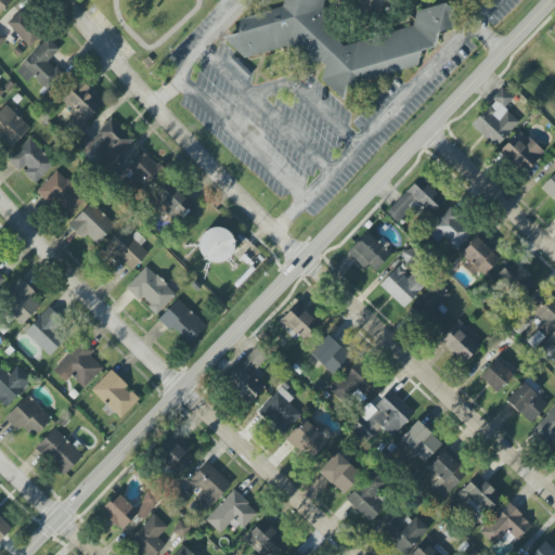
[(0,0),(0,13),(12,0),(0,0)]
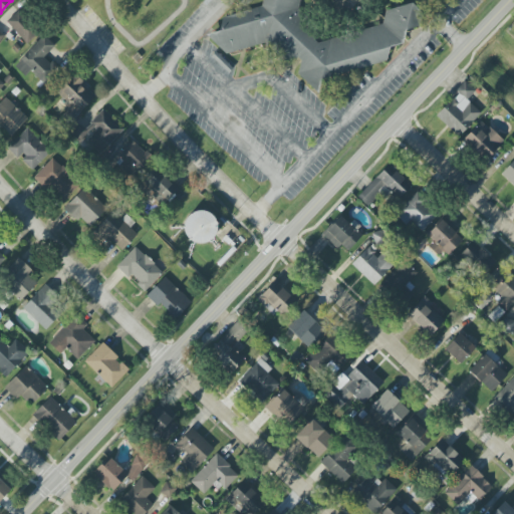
[(317,42),(308,36),(301,9),(301,0),(262,0),(262,7),(222,17),(221,31),(210,34),(207,39),(221,48),(223,55),(259,46),(267,46),(288,59),(299,60),(298,77),(318,89),(325,77),(388,62),(389,47),(403,44),(404,31),(421,26),(415,3),(383,11),(382,25),(317,42)]
